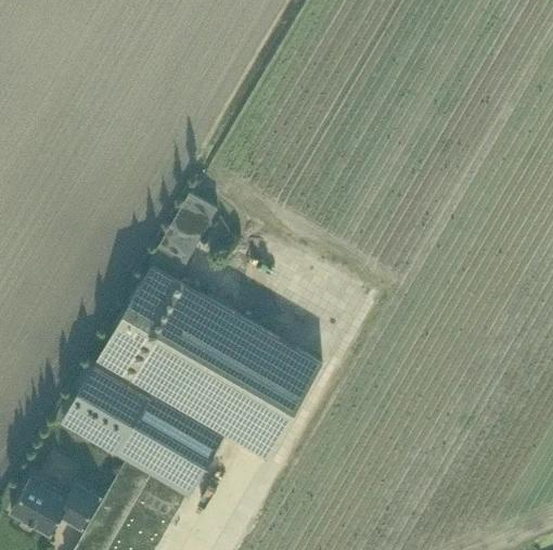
[(188,197),(156,253),(184,269),(216,214),(188,197)]
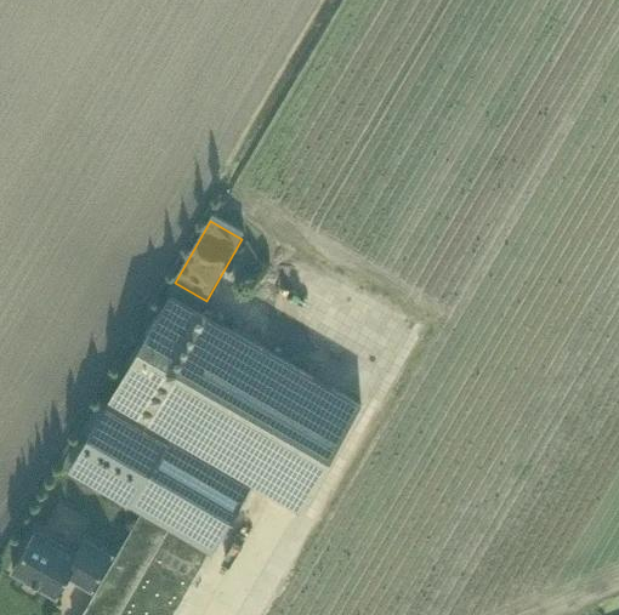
[(169,299),(67,474),(141,517),(83,614),(175,614),(250,489),(299,516),(359,409),(169,299)]
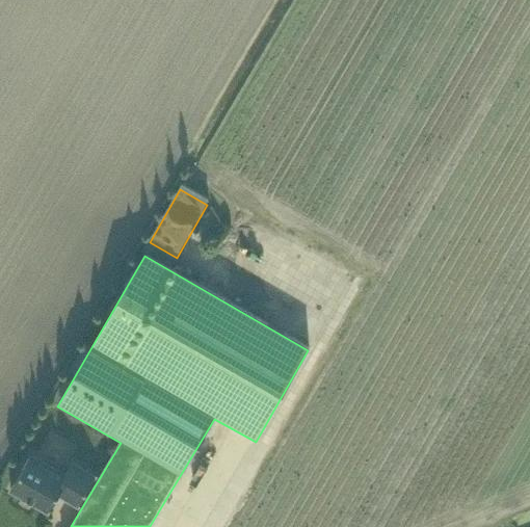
[(71,467),(64,479),(30,459),(9,495),(47,517),(57,498),(77,510),(94,480),(71,467)]
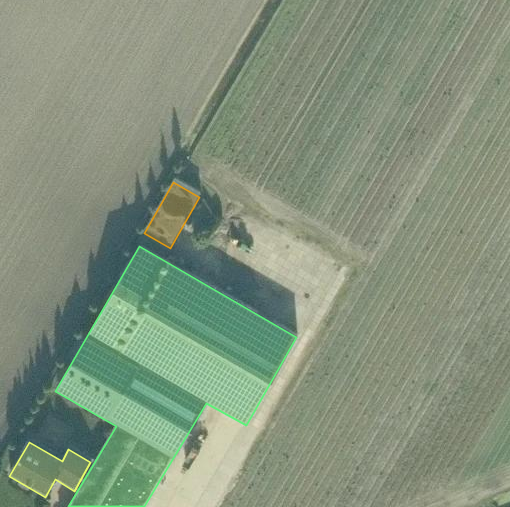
[(217,453),(222,463),(238,455),(232,445),(217,453)]
